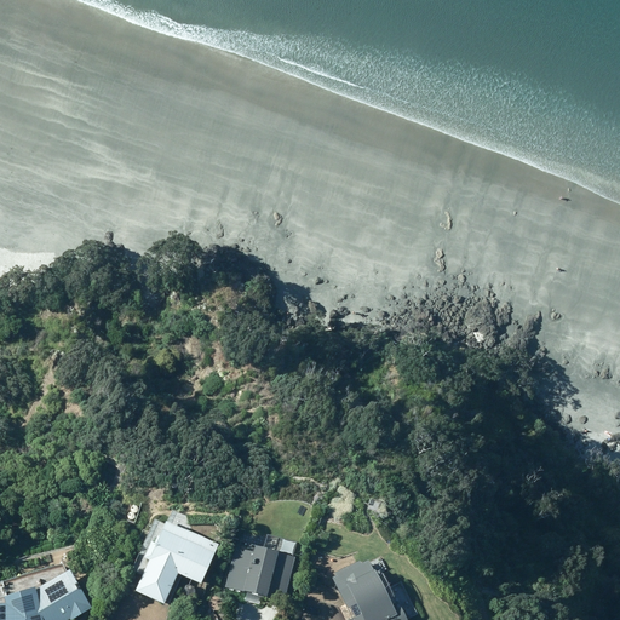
[(133,591),(162,604),(164,602),(167,603),(181,575),(199,584),(216,546),(165,522),(154,545),(149,543),(142,558),(148,561),(133,591)]
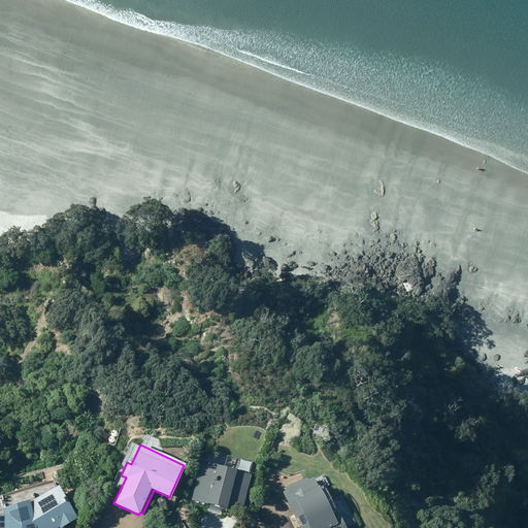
[(272,452),(268,462),(275,465),(279,454),(272,452)]
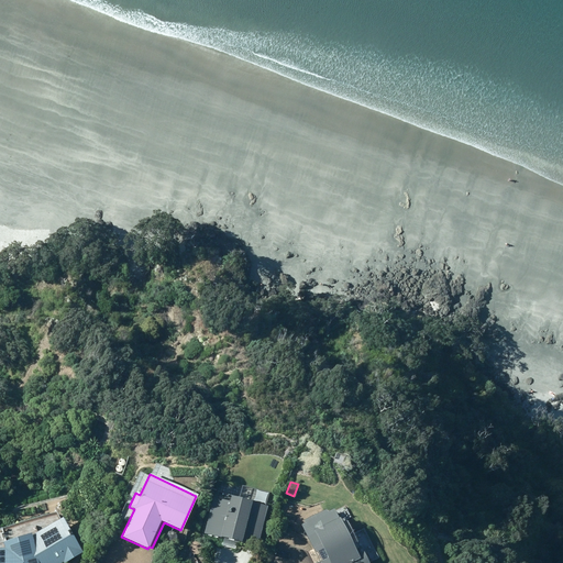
[(213,497),(203,533),(223,539),(222,545),(235,549),(238,542),(256,547),(267,505),(230,495),(229,501),(213,497)]
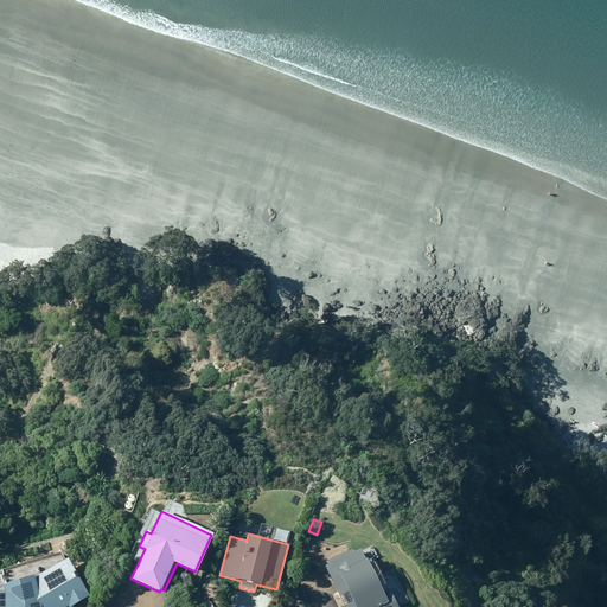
[(351,549),(327,561),(330,563),(325,566),(344,606),(397,606),(391,594),(385,598),(360,548),(352,551),(351,549)]
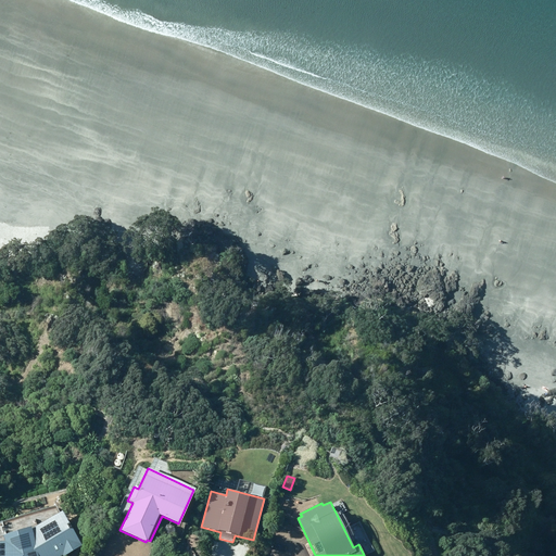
[(0,555),(60,555),(62,555),(61,555),(62,555),(80,545),(61,512),(29,530),(28,527),(2,535),(4,542),(0,542),(0,555)]
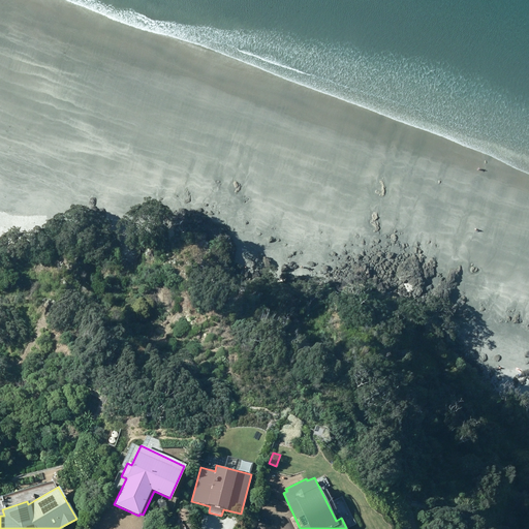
[(343,504),(339,504),(337,507),(337,511),(340,514),(344,512),(346,510),(345,506),(343,504)]
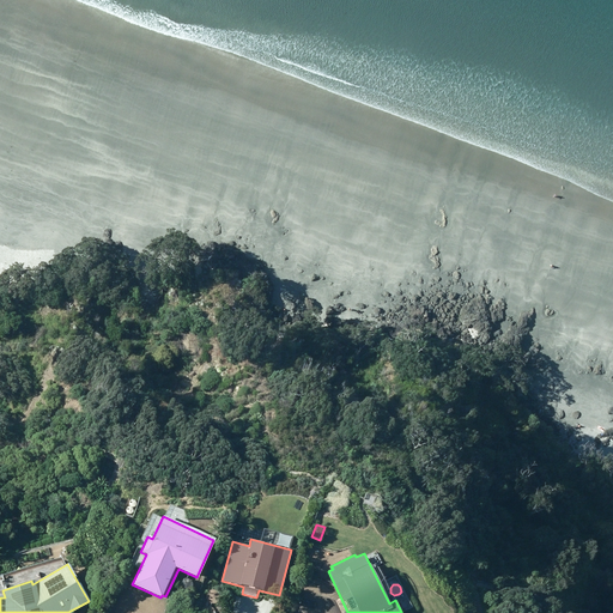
All buildings are outlined.
